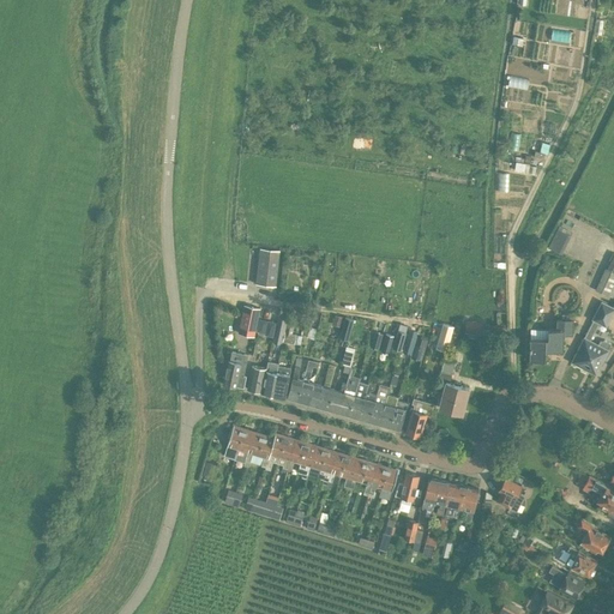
[(510,74),(509,85),(529,88),(529,77),(510,74)]
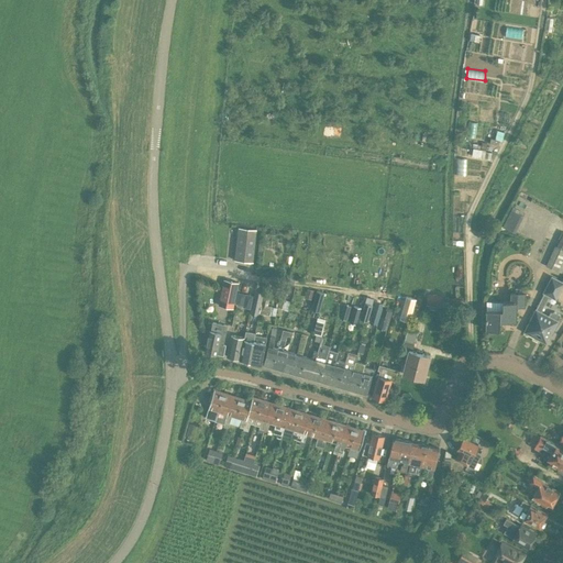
[(473,155),(485,157),(486,150),(474,146),(473,155)]
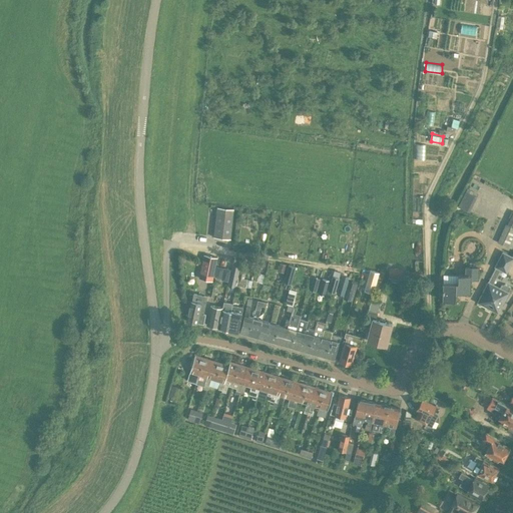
[(417,143),(417,158),(426,158),(426,143),(417,143)]
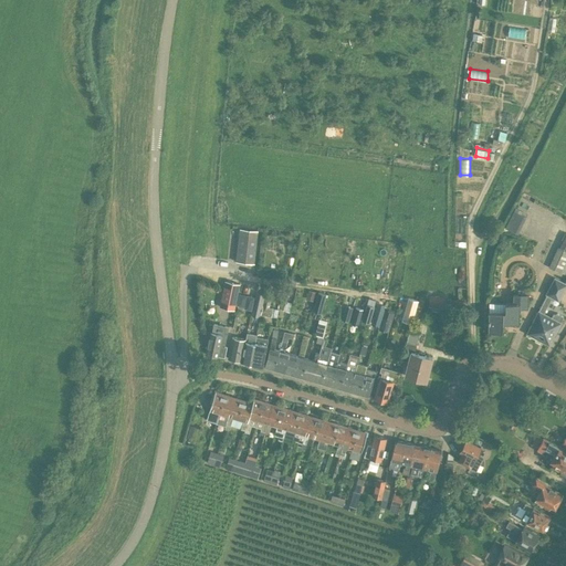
[(515,208),(505,228),(517,234),(527,213),(515,208)]
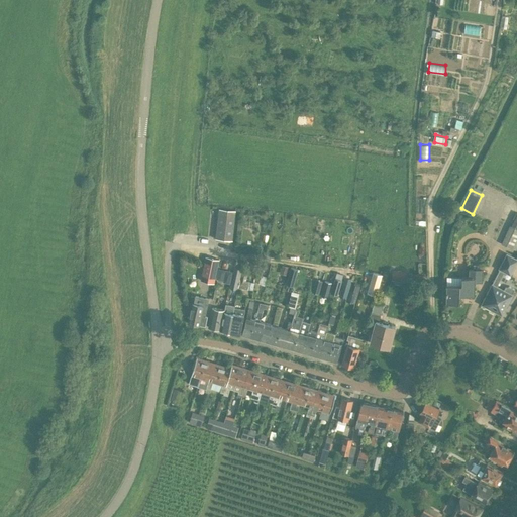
[(219,208),(215,238),(232,240),(235,210),(219,208)]
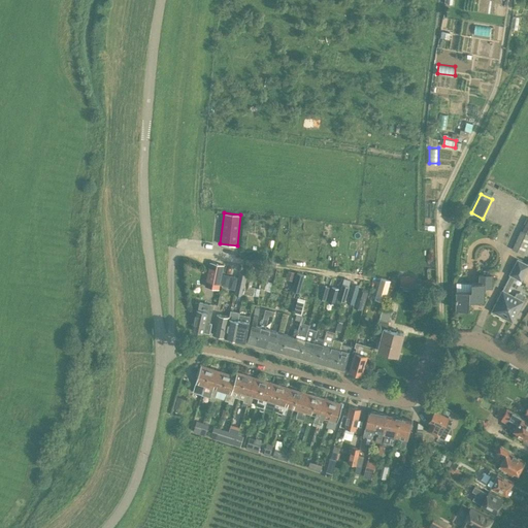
[(521,230),(512,249),(527,256),(527,253),(527,218),(522,230),(521,230)]
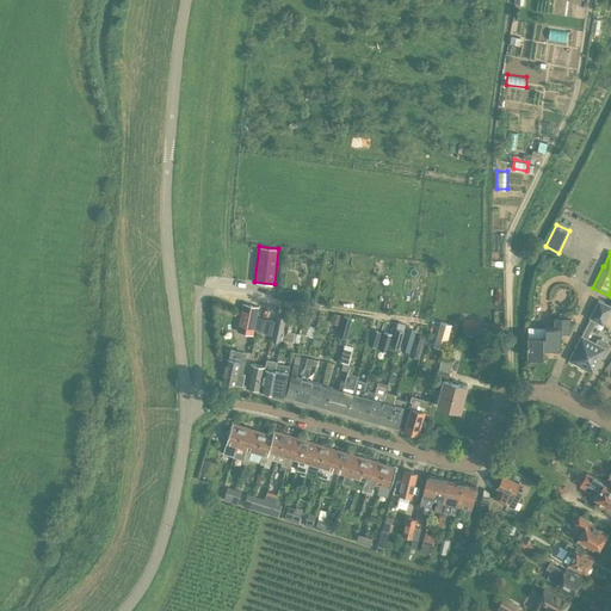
[(581,337),(572,356),(573,360),(592,371),(604,349),(605,349),(609,341),(602,338),(597,340),(596,344),(587,339),(597,321),(603,325),(610,308),(610,307),(599,301),(591,318),(581,337)]
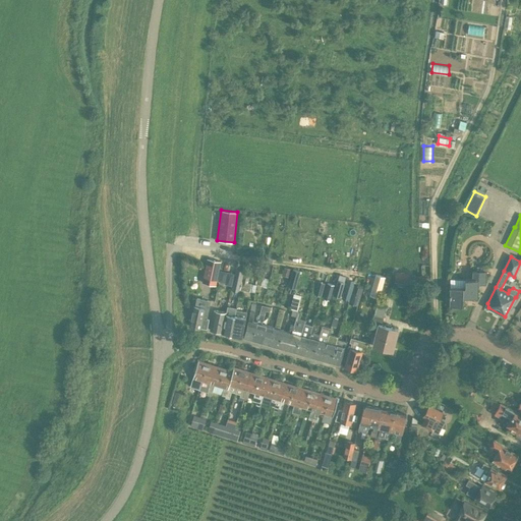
[(207,257),(201,282),(216,285),(221,261),(207,257)]
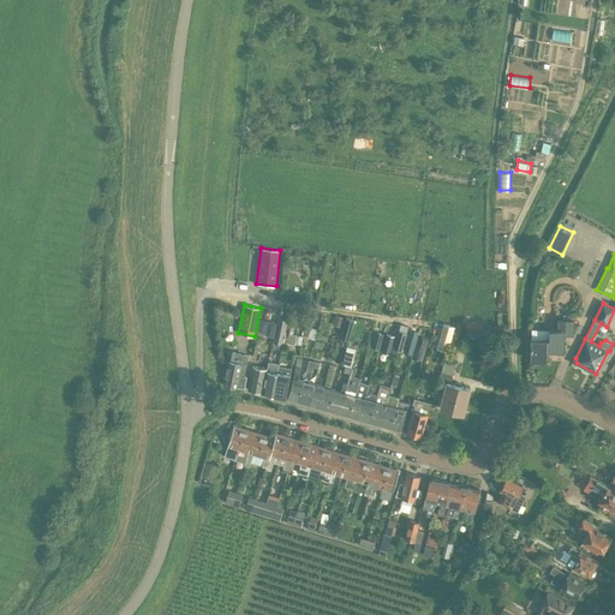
[(310,316),(308,328),(310,329),(308,338),(315,340),(317,329),(310,328),(312,317),(310,316)]
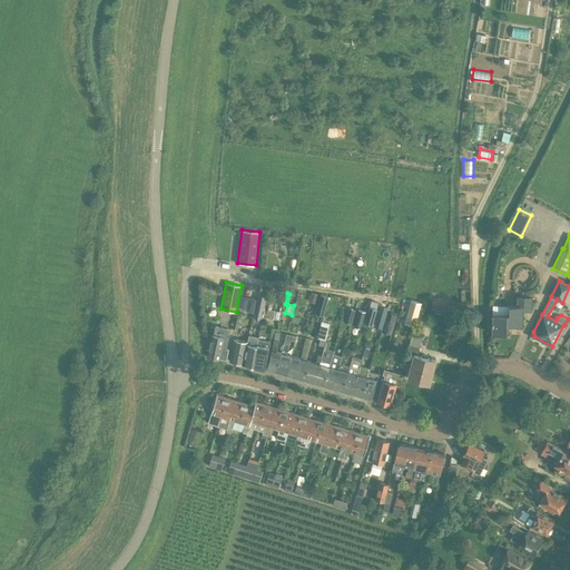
[(242,294),(239,307),(254,311),(257,297),(242,294)]
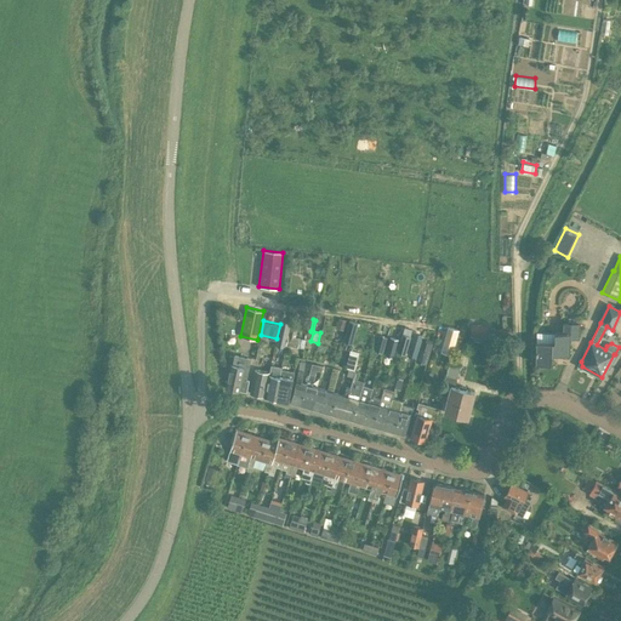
[(291,337),(294,324),(290,323),(288,335),(281,334),(279,346),(285,347),(286,345),(289,337),(291,337)]
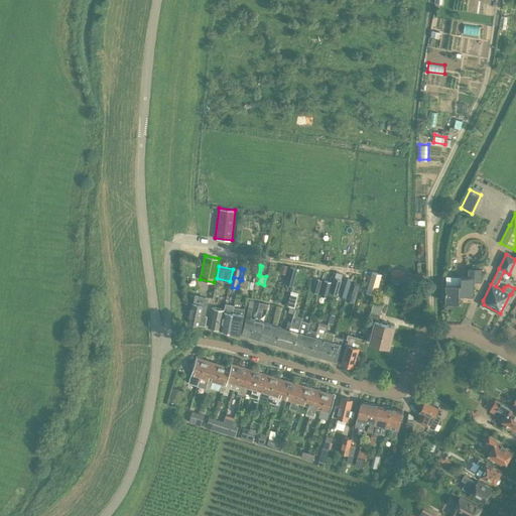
[(296,270),(290,268),(286,284),(292,286),(296,270)]
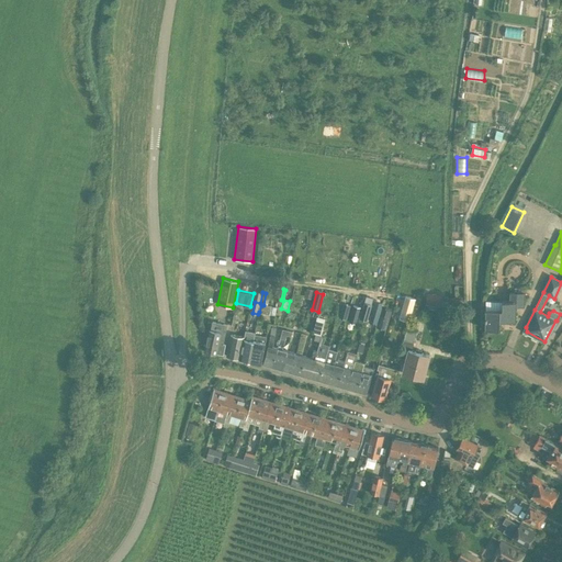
[(485,300),(485,328),(498,328),(499,319),(515,321),(516,306),(525,306),(525,293),(509,292),(509,301),(502,301),(485,300)]
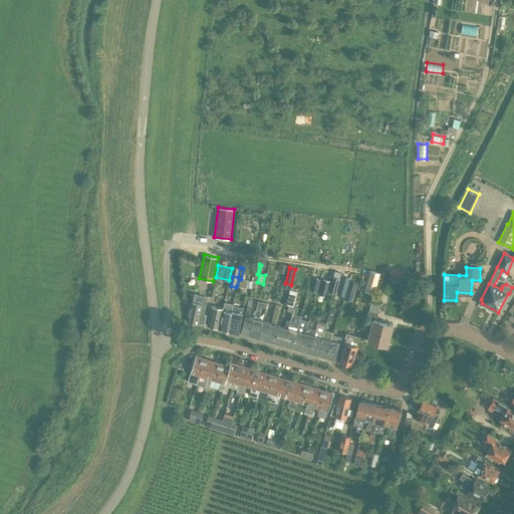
[(239,279),(237,285),(246,287),(248,279),(244,278),(247,269),(243,268),(241,279),(239,279)]
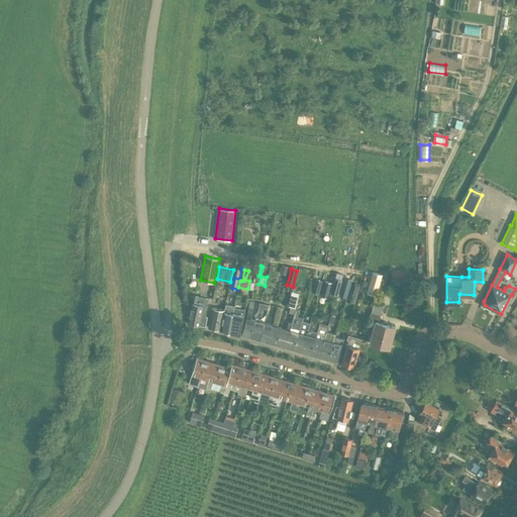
[(381,281),(382,274),(379,274),(372,272),(371,279),(373,279),(381,281)]
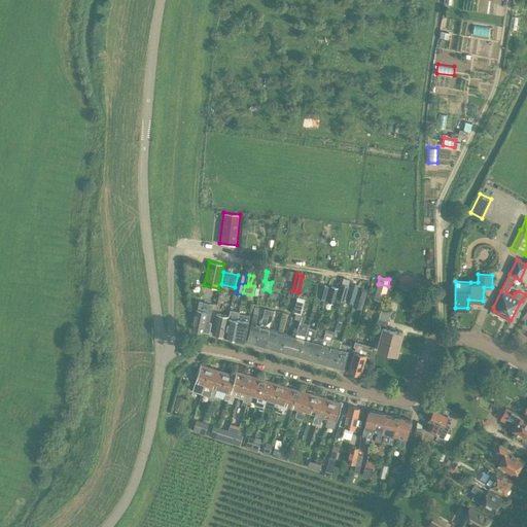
[(412,290),(414,281),(399,279),(398,287),(412,290)]
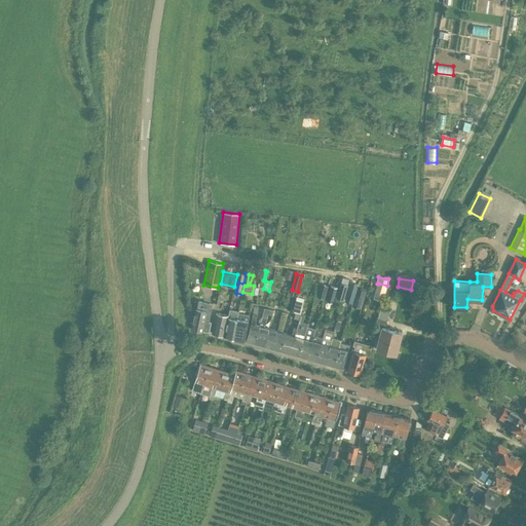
[(420,283),(413,280),(411,290),(418,291),(420,283)]
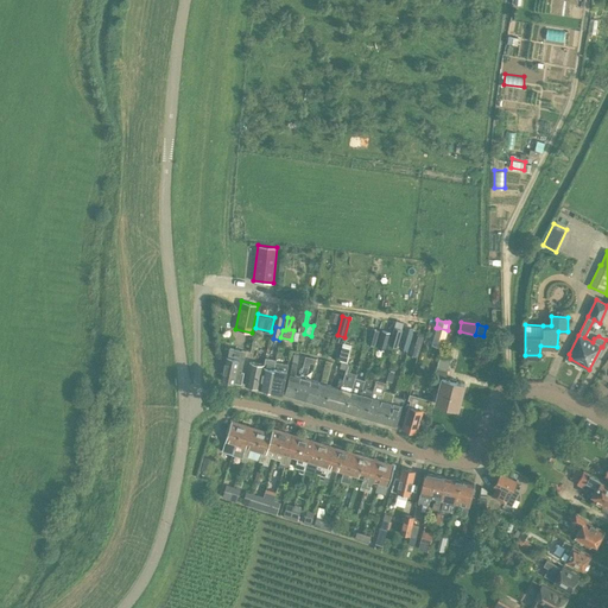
[(403,329),(393,327),(388,344),(397,347),(403,329)]
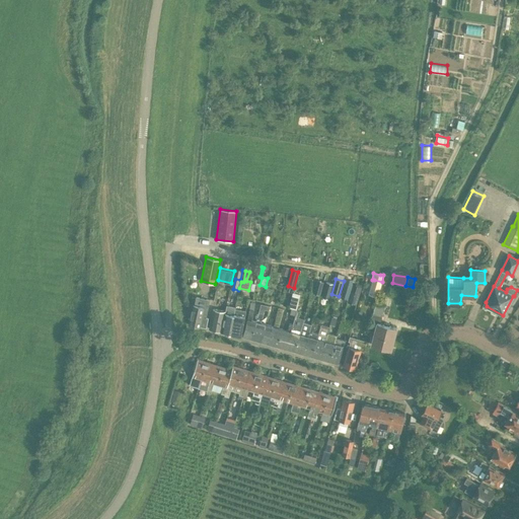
[(316,280),(313,292),(320,294),(323,281),(316,280)]
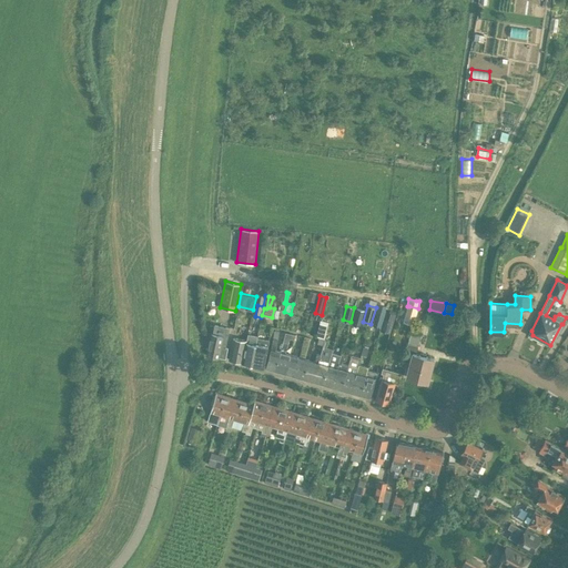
[(418,308),(409,306),(406,320),(415,322),(418,308)]
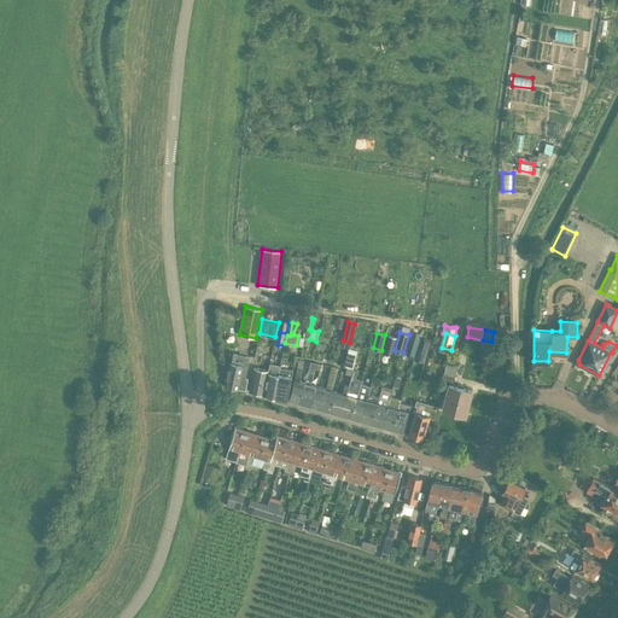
[(396,338),(388,336),(384,349),(392,351),(396,338)]
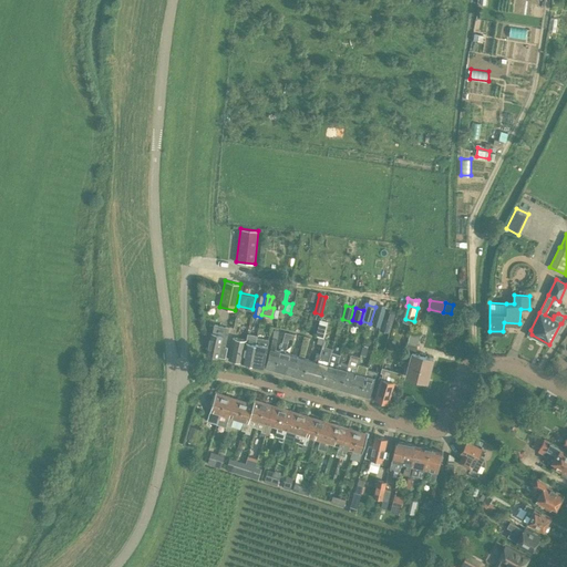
[(422,309),(418,308),(414,321),(420,322),(423,309),(422,309)]
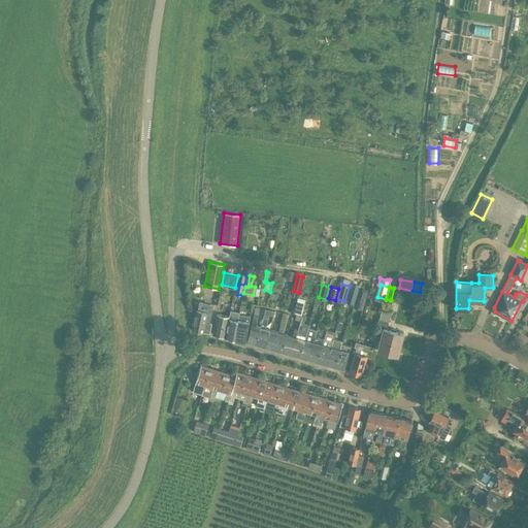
[(351,289),(348,298),(355,300),(357,291),(351,289)]
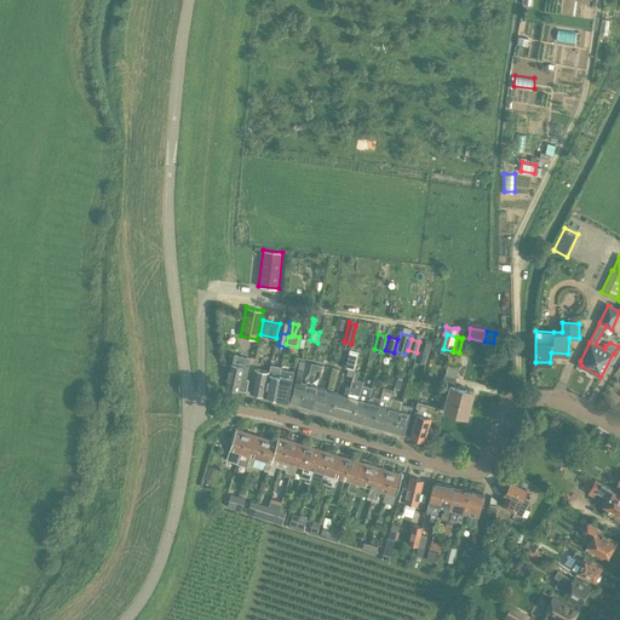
[(414,360),(426,363),(432,343),(420,339),(414,360)]
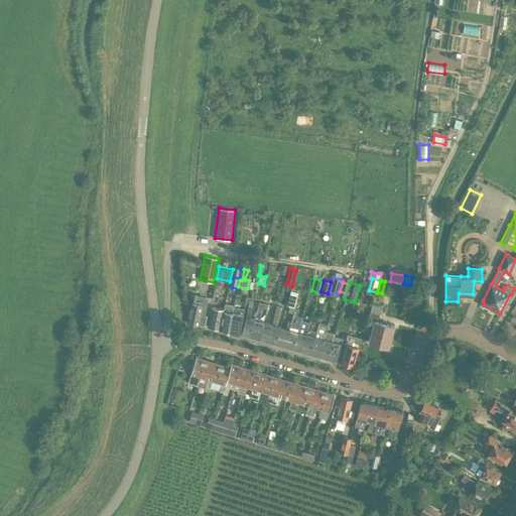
[(290,305),(294,307),(298,292),(291,290),(287,305),(290,305)]
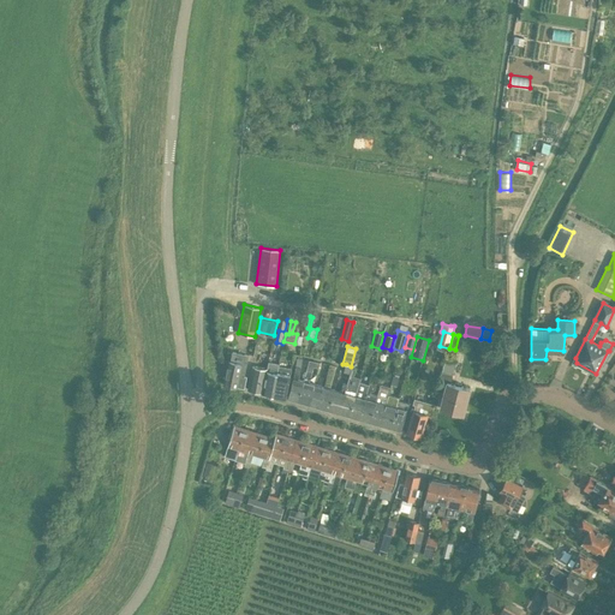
[(230,360),(224,384),(237,387),(244,388),(246,376),(244,376),(249,354),(232,351),(230,362),(230,360)]
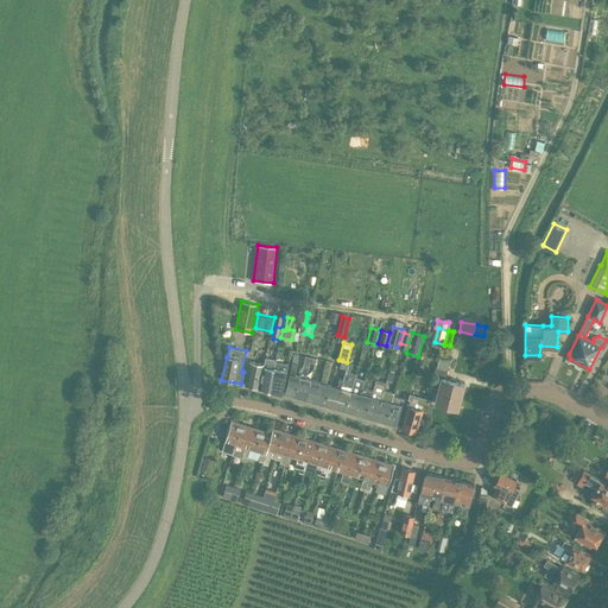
[(264,366),(259,387),(270,390),(276,362),(278,349),(272,348),(268,367),(264,366)]
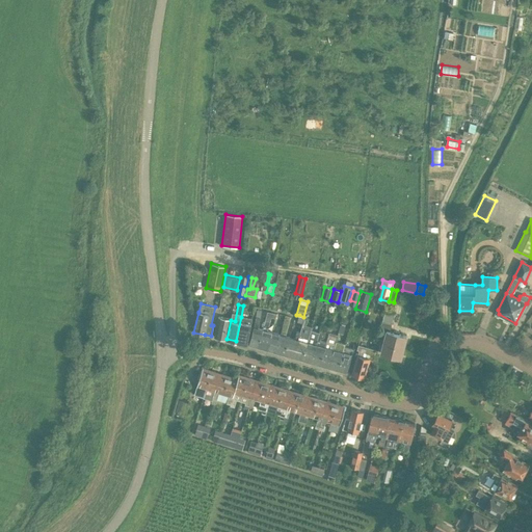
[(258,346),(263,328),(258,327),(262,311),(257,310),(254,326),(248,344),(258,346)]
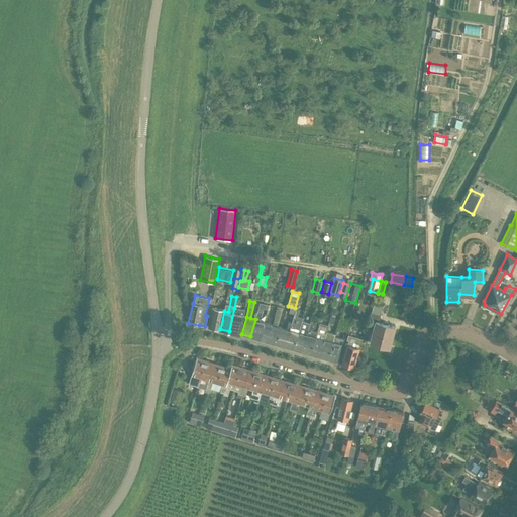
[(255,319),(250,336),(260,339),(264,321),(260,320),(263,312),(266,304),(260,302),(255,319)]
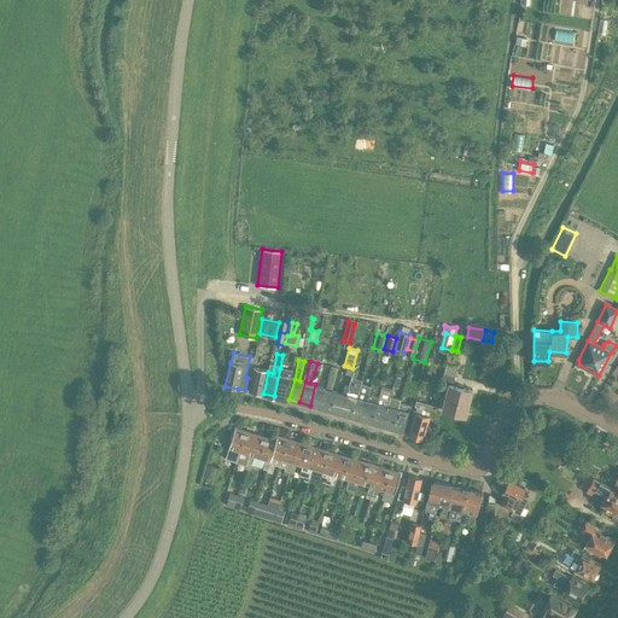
[(447,362),(445,373),(456,374),(458,363),(447,362)]
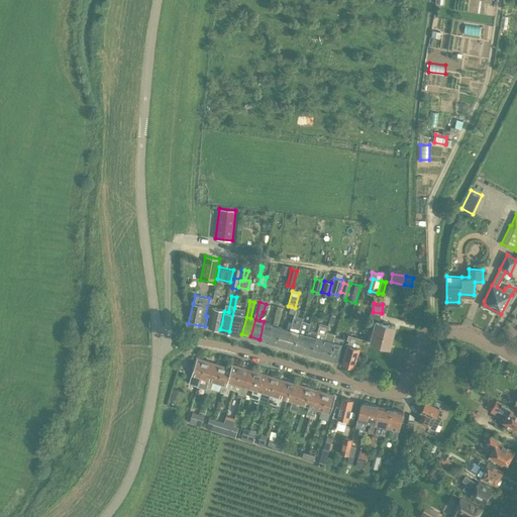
[(278,307),(277,306),(278,306),(269,304),(264,322),(264,321),(260,339),(268,341),(278,307)]
